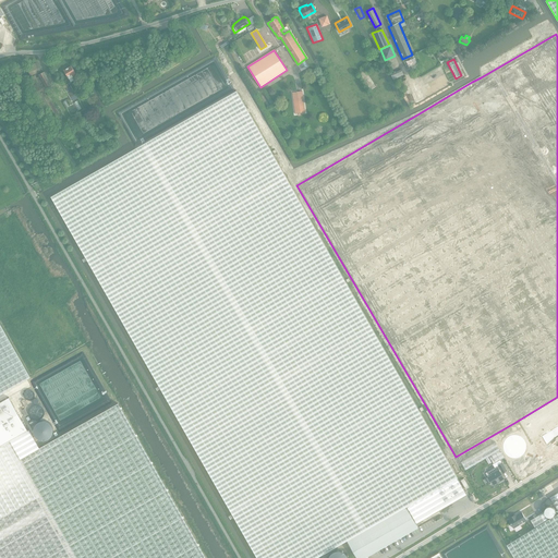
[(31,76),(40,72),(37,62),(26,67),(31,76)]
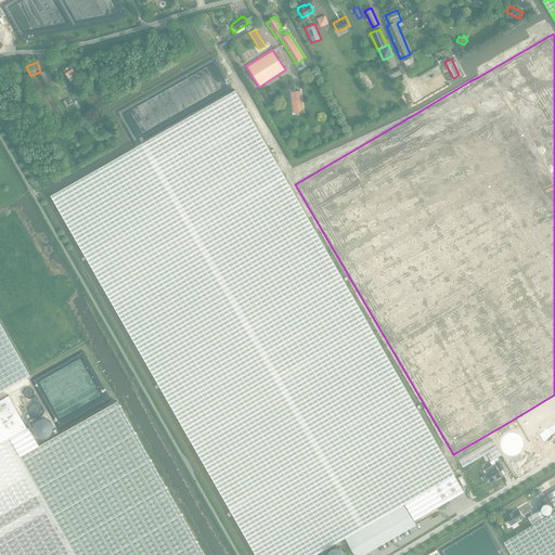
[(74,79),(73,76),(76,74),(71,65),(63,69),(67,76),(71,81),(74,79)]
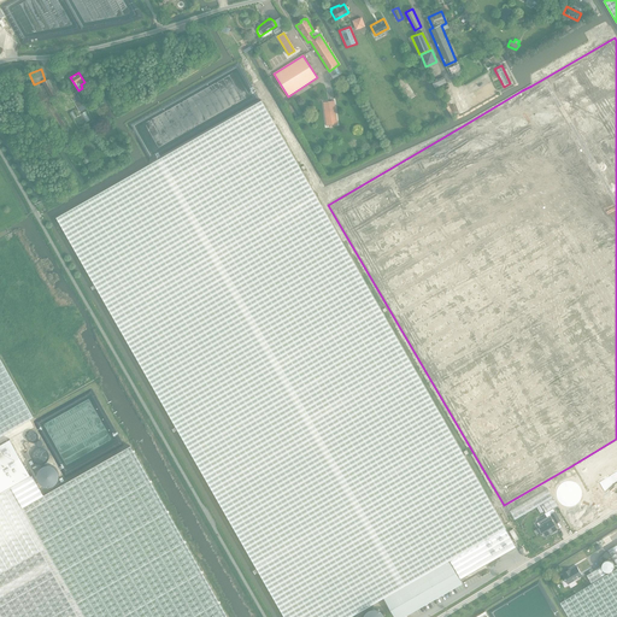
[(445,78),(433,83),(434,88),(435,88),(446,83),(445,78)]
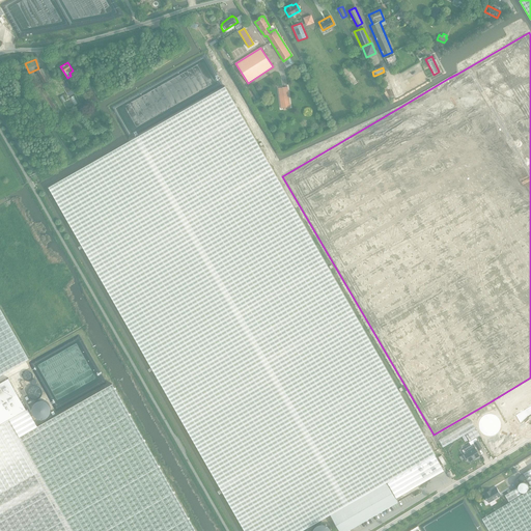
[(44,83),(49,81),(42,68),(36,71),(44,83)]
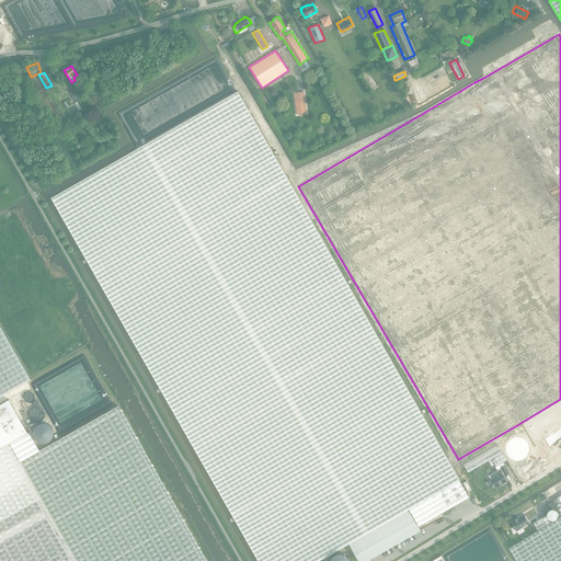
[(72,102),(78,99),(71,87),(66,90),(72,102)]
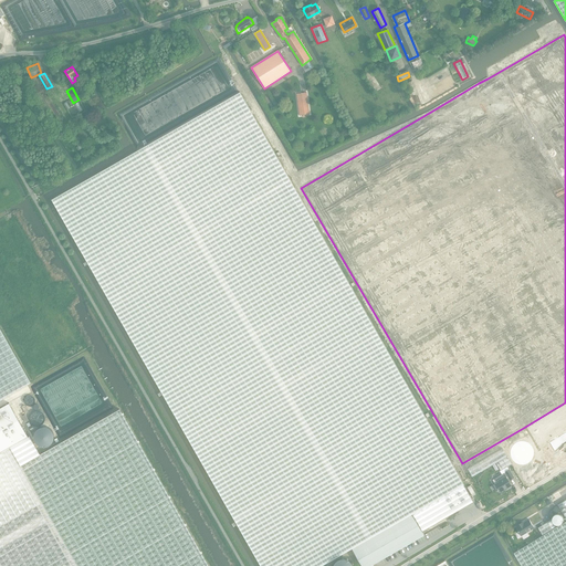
[(300,115),(304,115),(310,114),(306,92),(296,94),(300,115)]
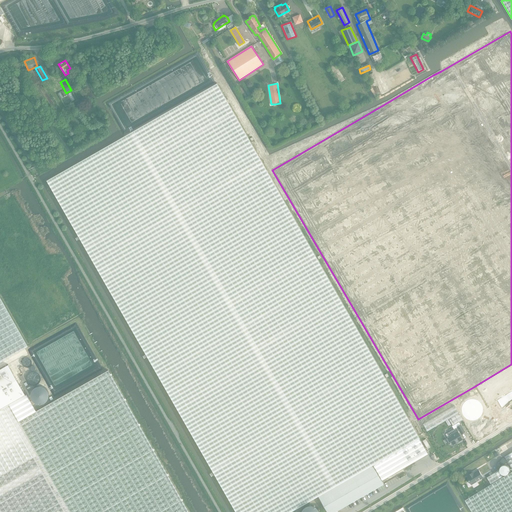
[(88,157),(46,180),(148,359),(211,469),(235,511),(289,511),(318,496),(373,465),(381,480),(428,454),(289,210),(217,84),(194,97),(125,135),(88,157)]
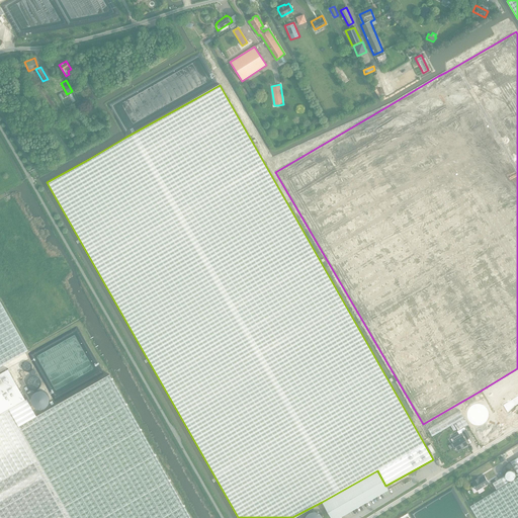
[(0,365),(27,350),(0,301),(0,365)]
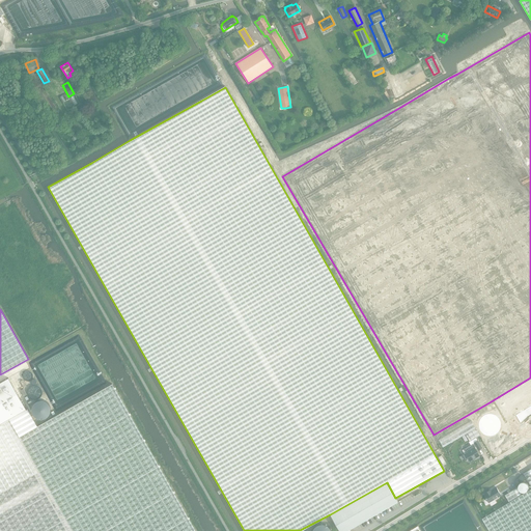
[(530,378),(493,400),(505,422),(530,407),(530,378)]
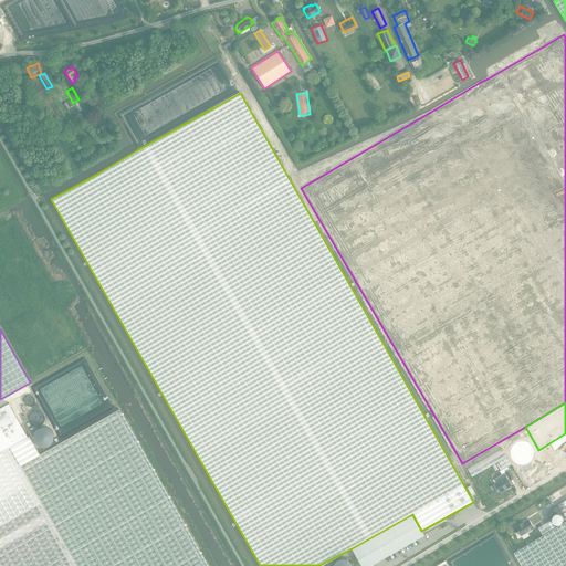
[(9,404),(0,408),(0,452),(10,447),(20,465),(40,454),(29,436),(28,437),(9,404)]
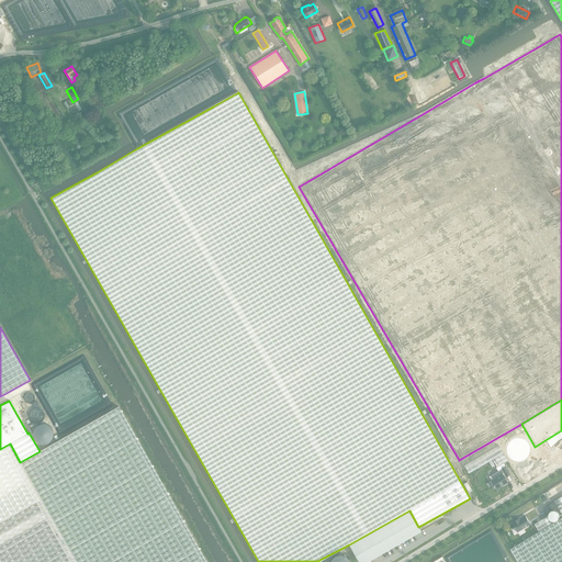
[(0,449),(0,561),(206,561),(119,406),(40,451),(20,462),(10,444),(0,449)]
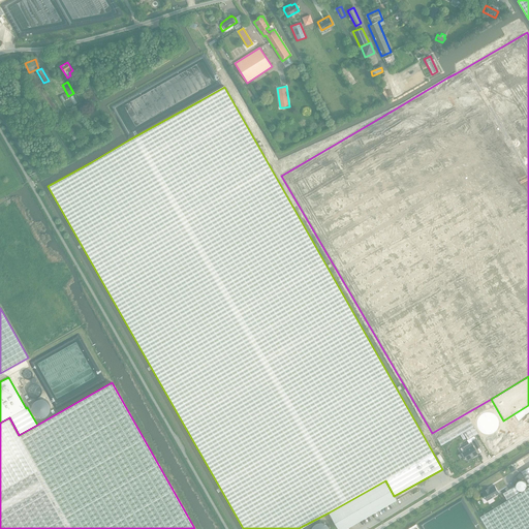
[(437,438),(441,445),(464,432),(468,439),(477,434),(469,418),(437,438)]
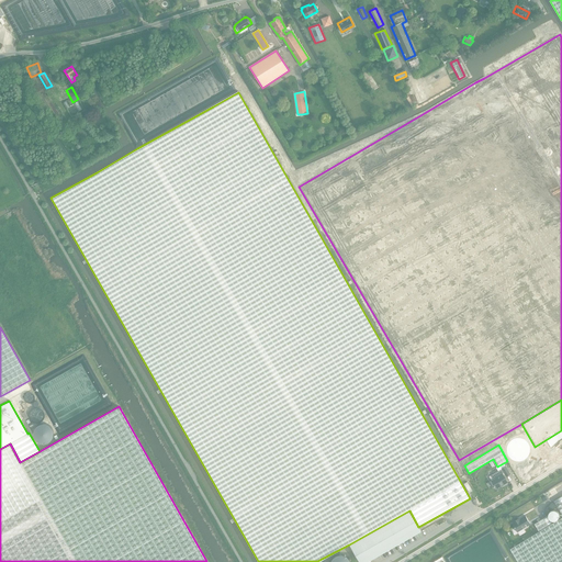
[(509,474),(505,467),(502,469),(492,475),(492,478),(493,480),(491,481),(496,489),(501,486),(501,485),(503,483),(503,484),(506,482),(503,475),(505,474),(506,476),(509,474)]
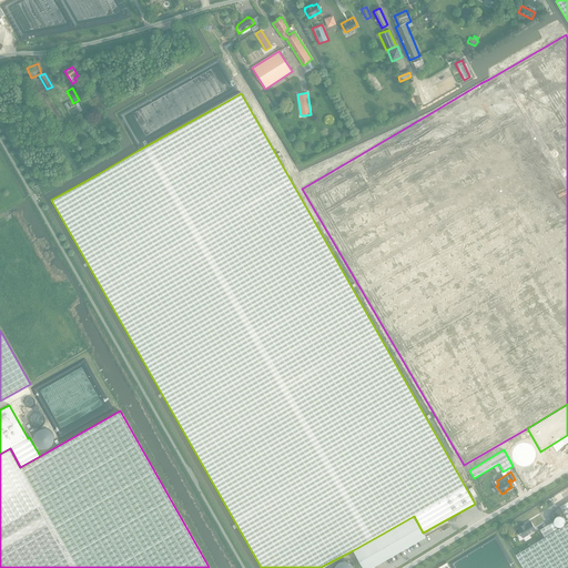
[(414,516),(353,550),(362,567),(371,567),(425,537),(423,533),(414,516)]
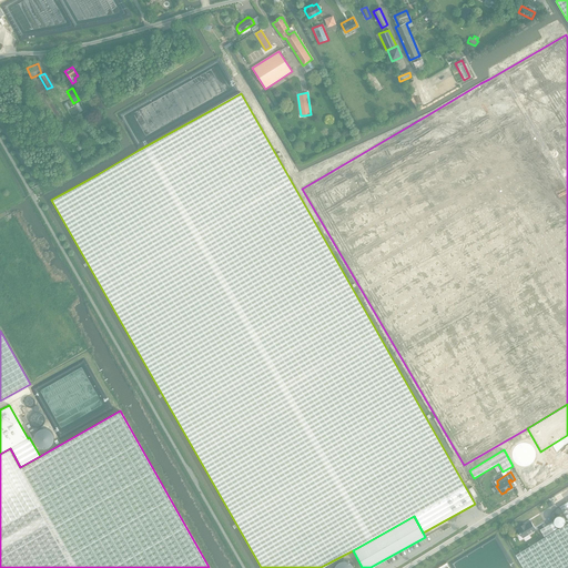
[(567,567),(567,523),(558,529),(554,521),(546,526),(537,531),(541,539),(516,555),(524,567),(567,567)]
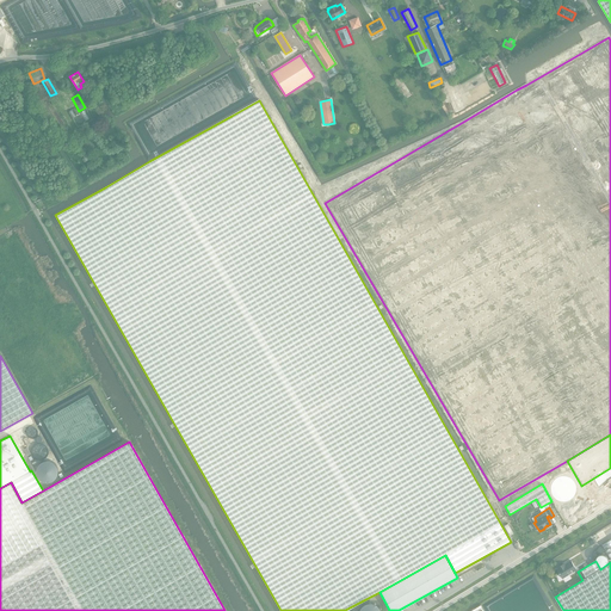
[(563,578),(576,569),(571,561),(566,563),(557,568),(559,568),(557,569),(560,574),(561,573),(563,578)]
